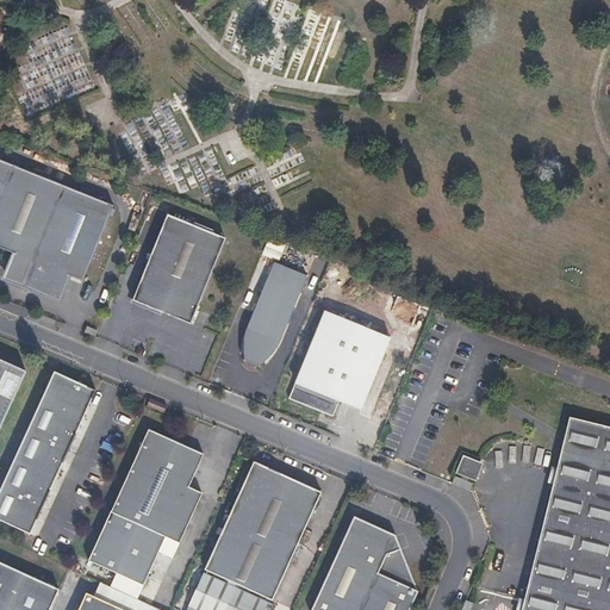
[(0,159),(0,248),(17,255),(7,278),(61,298),(69,275),(85,281),(114,206),(113,205),(69,187),(0,159)]
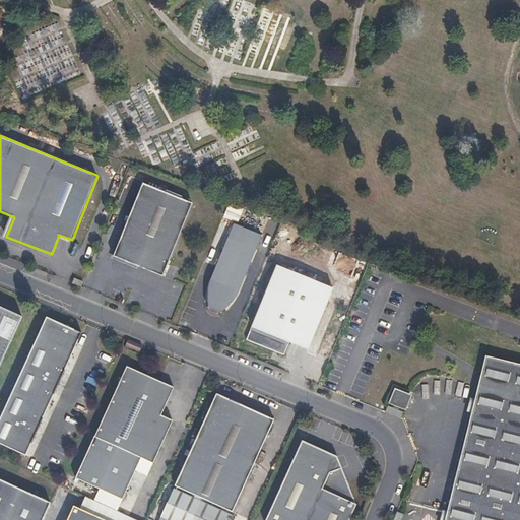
[(174,197),(143,185),(113,257),(128,264),(136,267),(142,269),(163,277),(193,204),(174,197)]
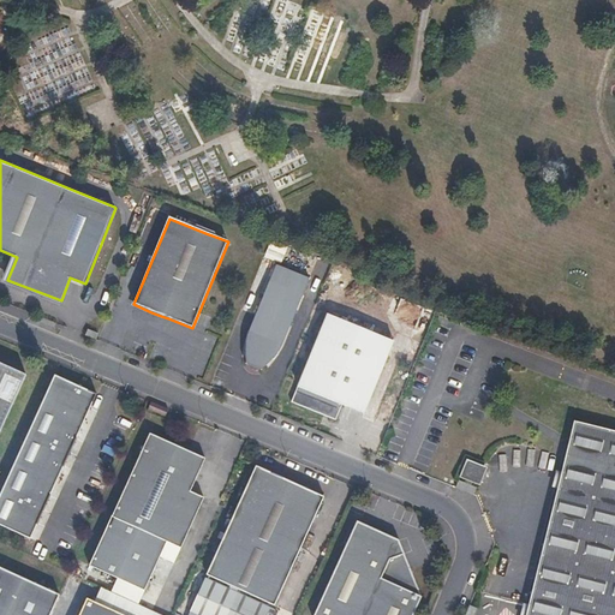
[(264,258),(282,262),(285,248),(267,244),(264,258)]
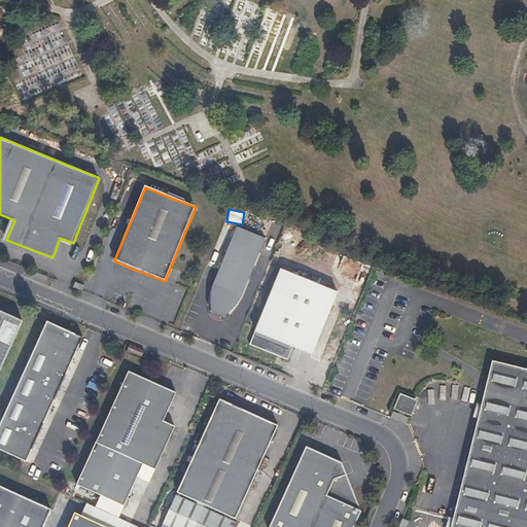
[(233,241),(212,289),(213,312),(225,317),(242,296),(260,252),(233,241)]
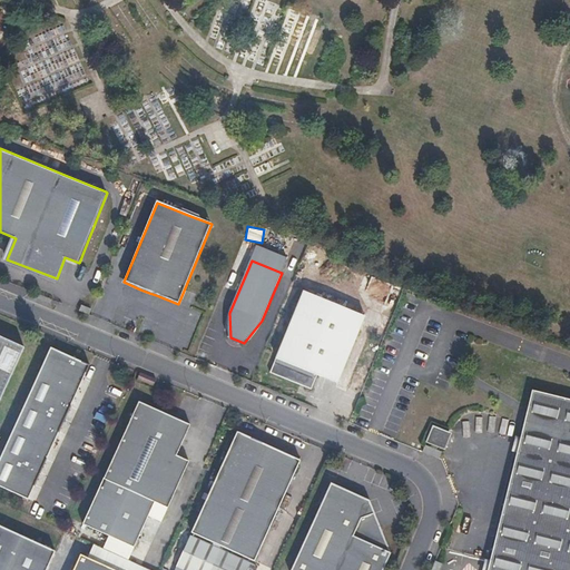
[(307,290),(272,372),(313,389),(318,374),(338,383),(367,316),(307,290)]
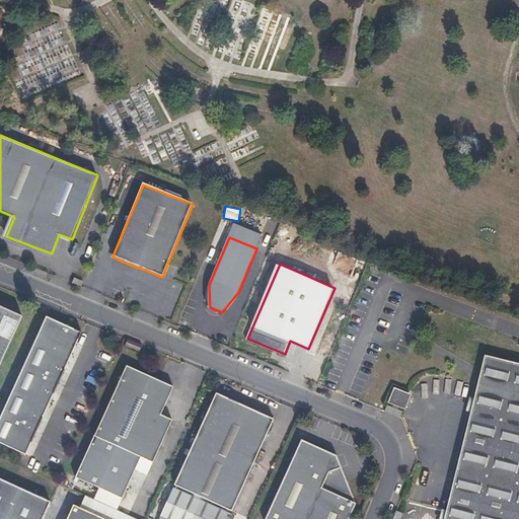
[(0,369),(23,317),(0,306),(0,369)]
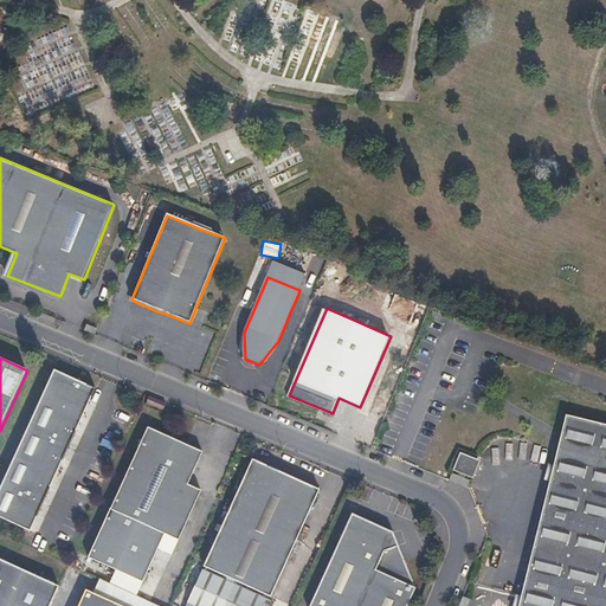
[(0,504),(0,516),(37,534),(101,391),(59,372),(0,504)]
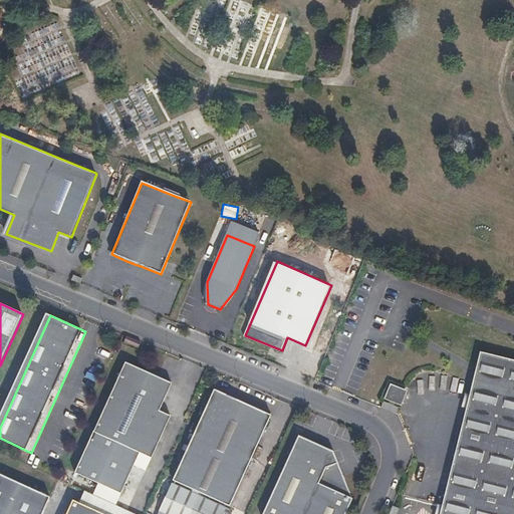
[(142,340),(129,335),(125,342),(139,347),(142,340)]
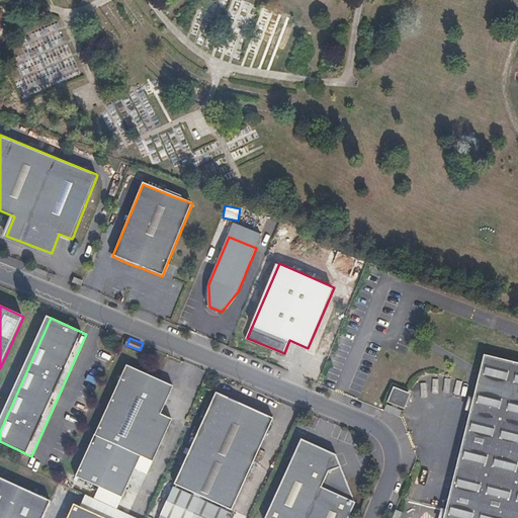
[(517,517),(517,361),(484,353),(442,517),(517,517)]
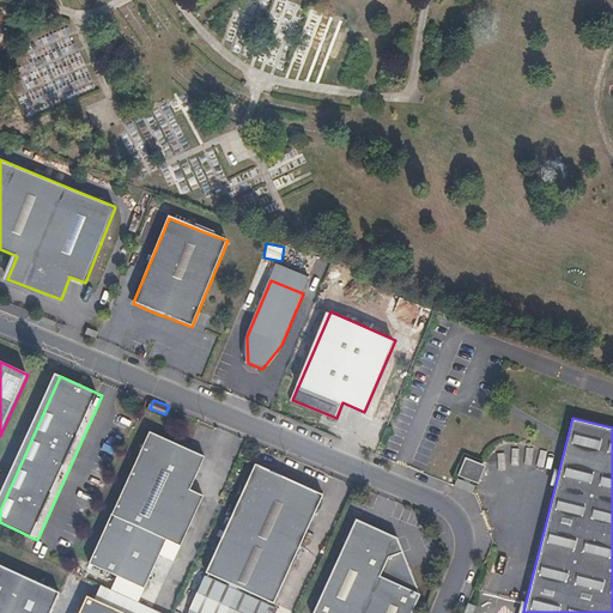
[(211,457),(156,434),(97,566),(152,590),(174,541),(188,547),(210,497),(196,491),(211,457)]
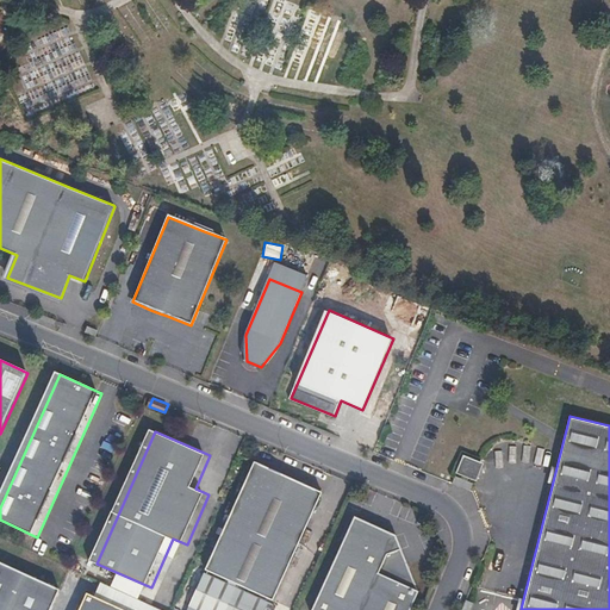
[(474,481),(481,462),(461,454),(454,473),(474,481)]
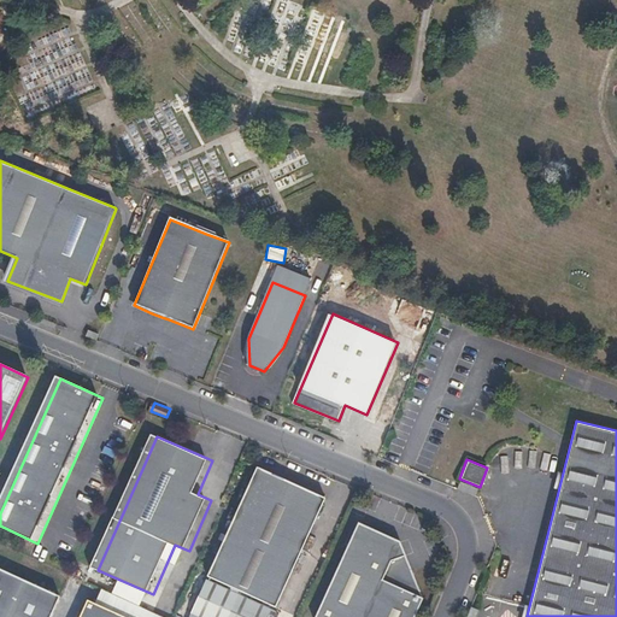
[(258,465),(209,575),(233,587),(240,591),(277,607),(328,498),(258,465)]
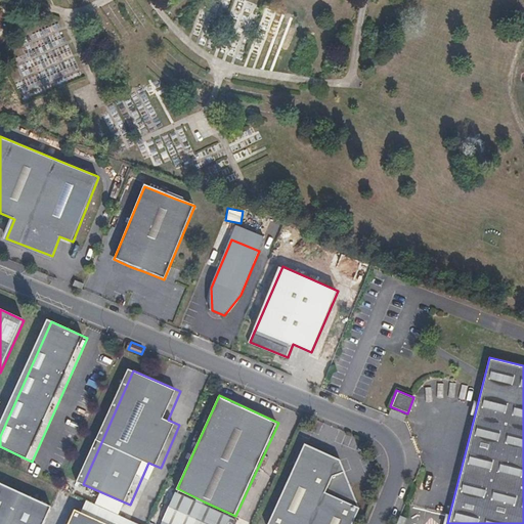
[(306,444),(268,523),(353,523),(360,510),(341,461),(306,444)]
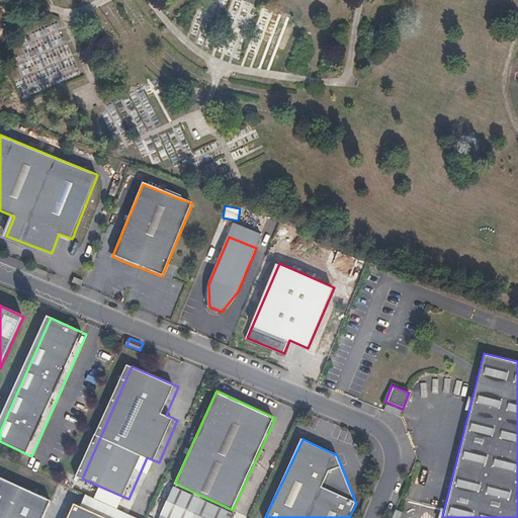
[(50,517),(57,503),(0,477),(0,517),(50,517)]
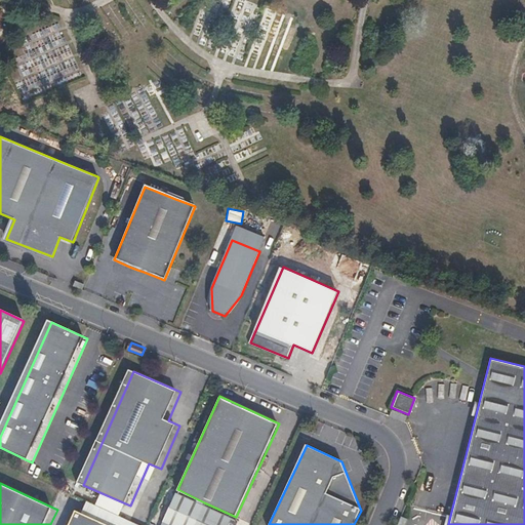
[(171,524),(229,524),(233,519),(203,505),(197,502),(177,493),(164,521),(171,524)]
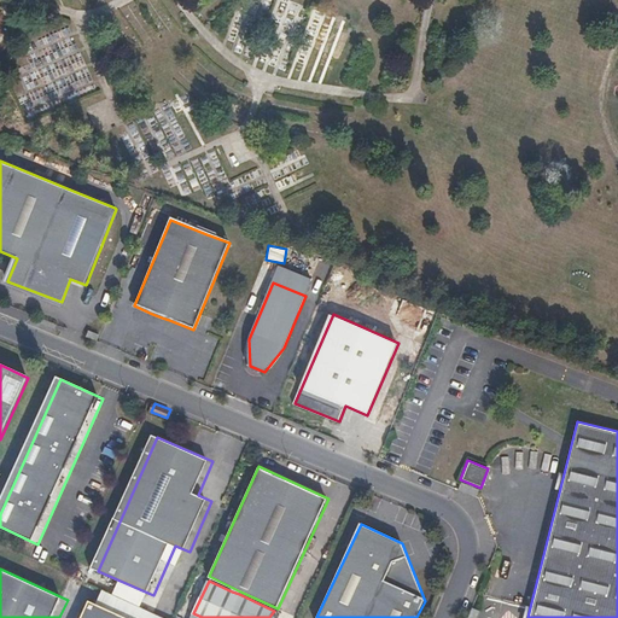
[(103,611),(94,607),(88,617),(162,617),(141,608),(110,595),(103,611)]
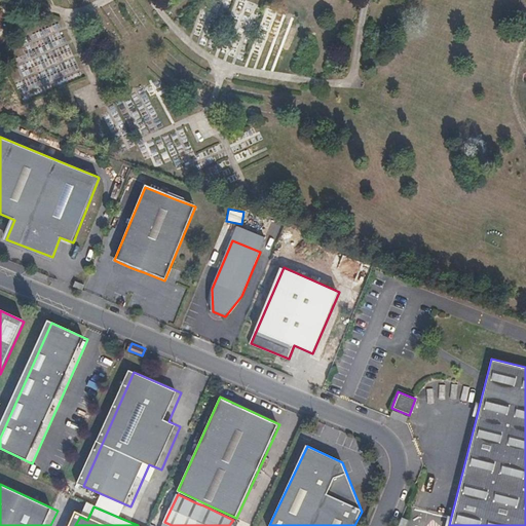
All buildings are outlined.
